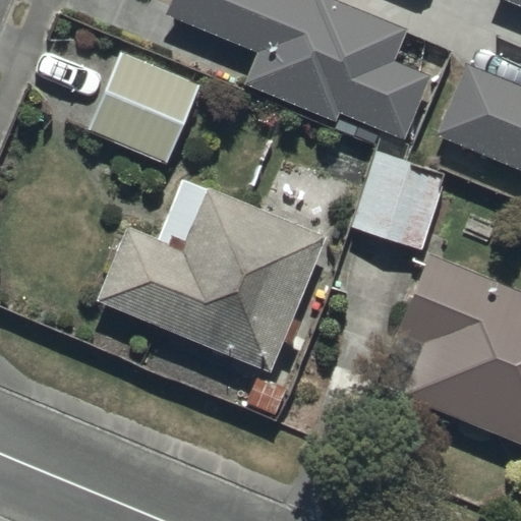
[(338,111),(402,138),(428,74),(393,60),(406,27),(339,0),(170,0),(165,13),(256,51),(243,82),(334,120),(338,111)]
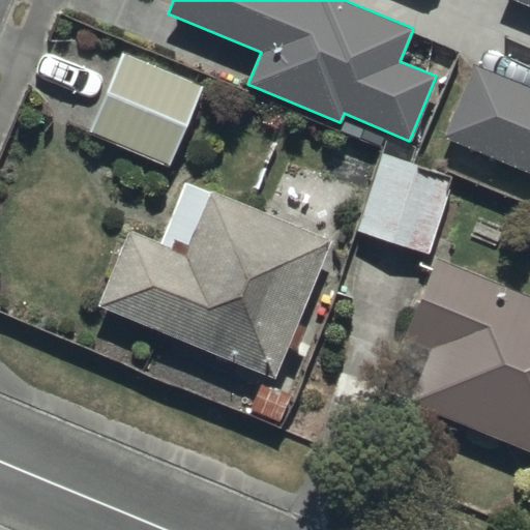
[(87,130),(169,165),(203,84),(121,50),(87,130)]
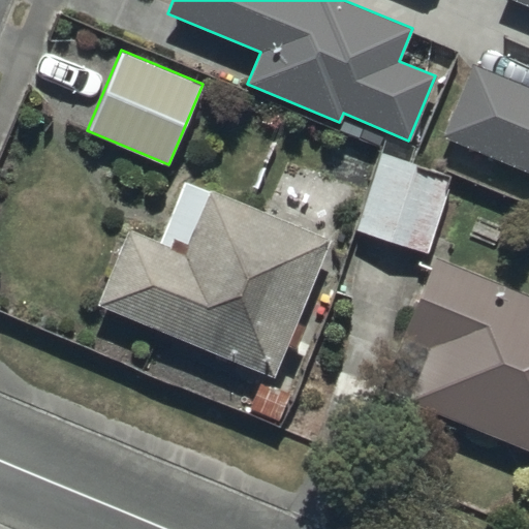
[(528,87),(472,63),(442,135),(528,172),(528,87)]
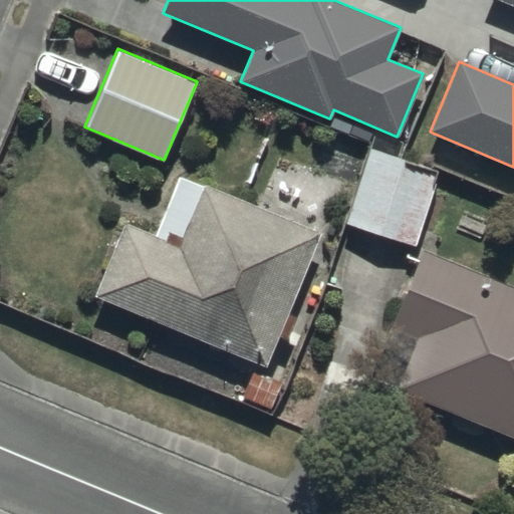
[(345,223),(414,246),(439,171),(370,148),(345,223)]
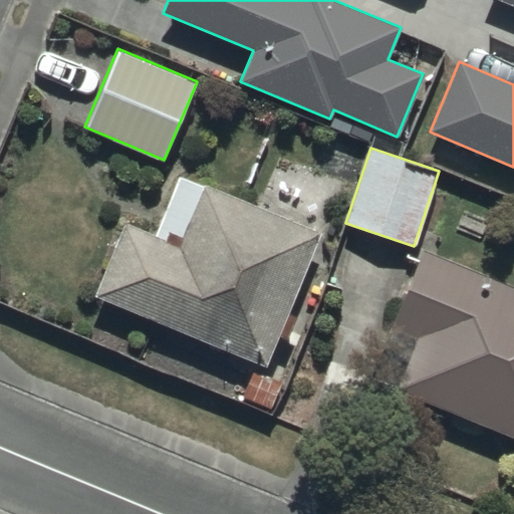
[(93,295),(266,365),(321,232),(180,175),(155,234),(124,222),(93,295)]
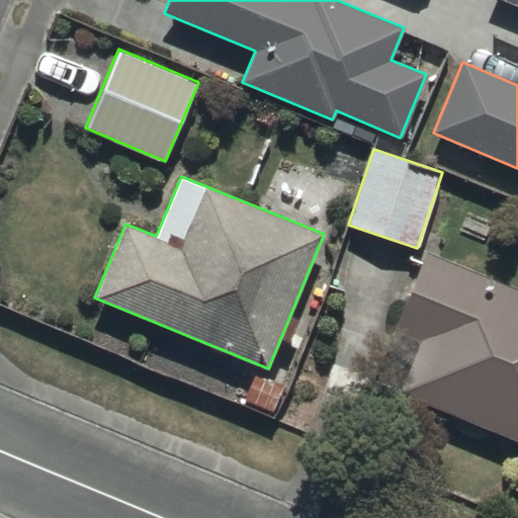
[(397,393),(517,441),(517,289),(425,252),(392,331),(417,342),(397,393)]
